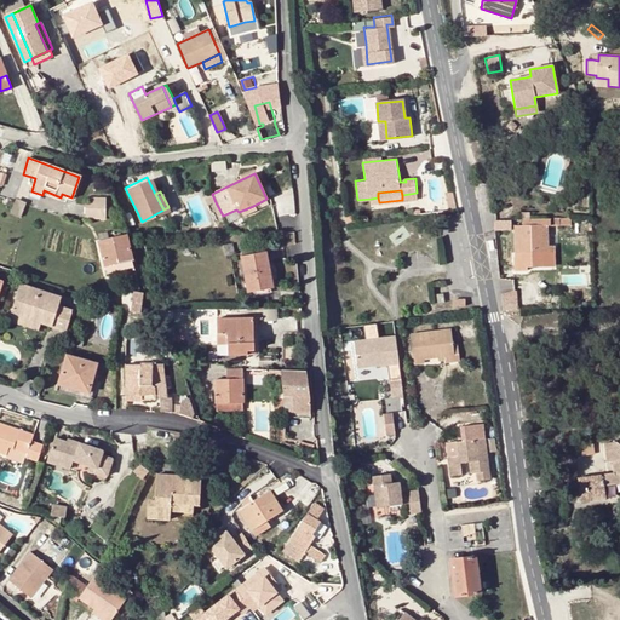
[(216,202),(212,194),(205,196),(208,205),(212,204),(216,202)]
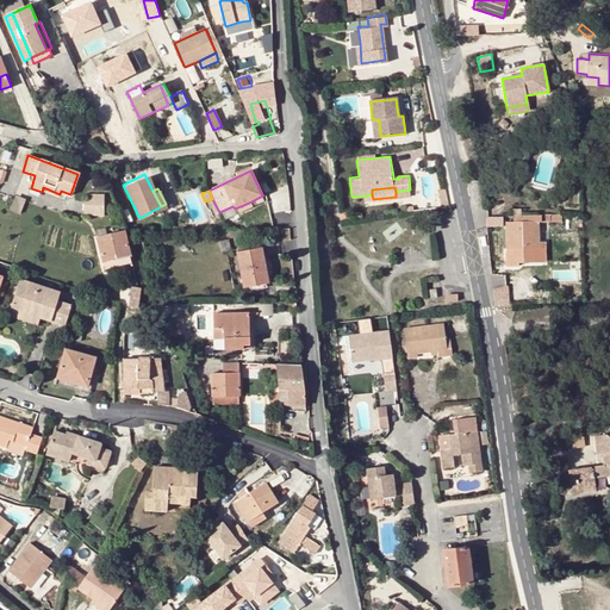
[(212,199),(209,200),(215,215),(219,212),(212,199)]
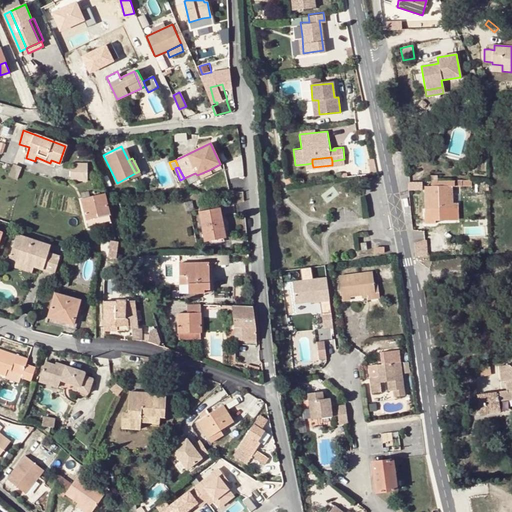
[(89,172),(85,171),(76,170),(72,169),(71,175),(89,178),(89,172)]
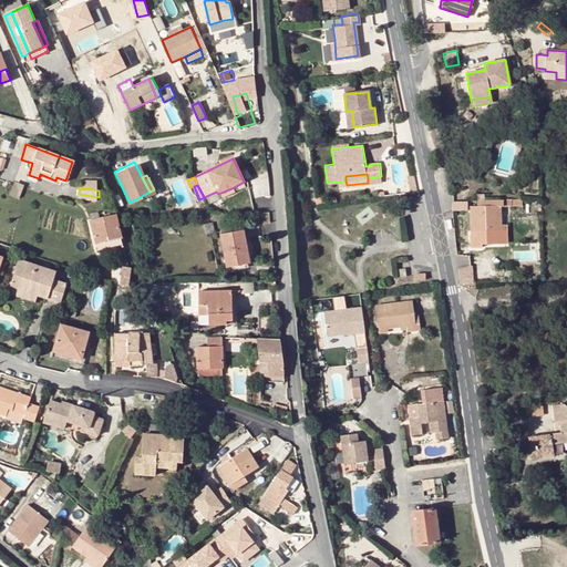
[(233,193),(232,188),(218,194),(220,199),(233,193)]
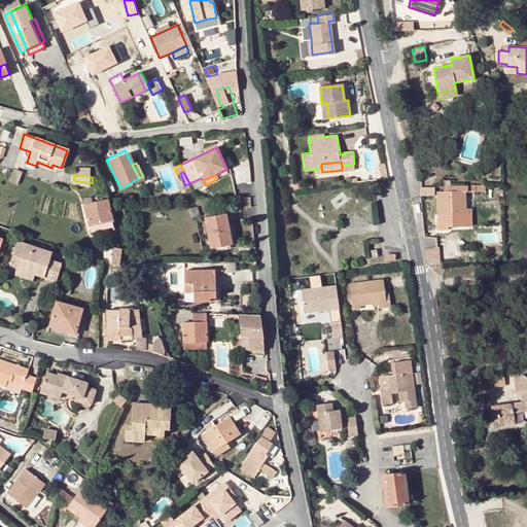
[(476,191),(476,186),(445,187),(444,192),(438,192),(440,219),(438,219),(440,231),(449,230),(448,226),(462,226),(462,215),(465,215),(465,208),(470,207),(470,200),(465,200),(464,200),(464,202),(459,202),(459,191),(465,191),(476,191)]
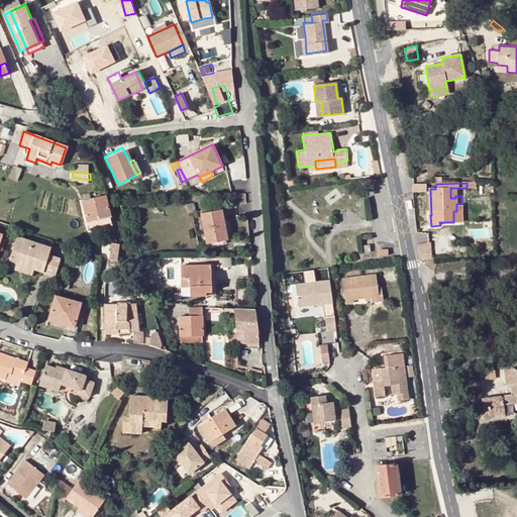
[(426,184),(414,184),(414,192),(426,192),(426,184)]
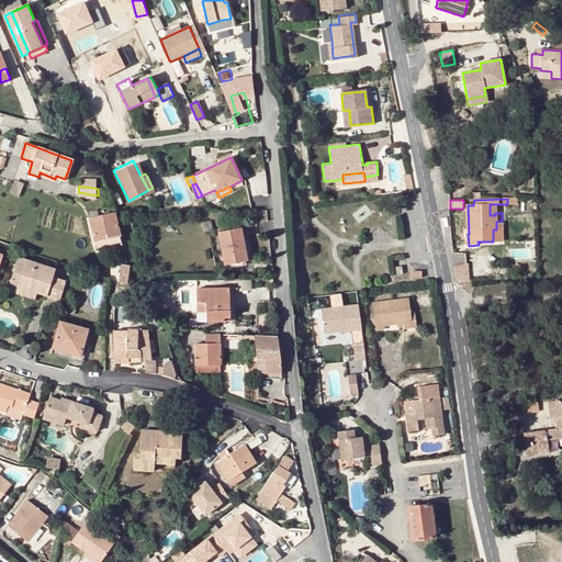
[(90,220),(93,234),(119,229),(115,217),(115,214),(90,220)]
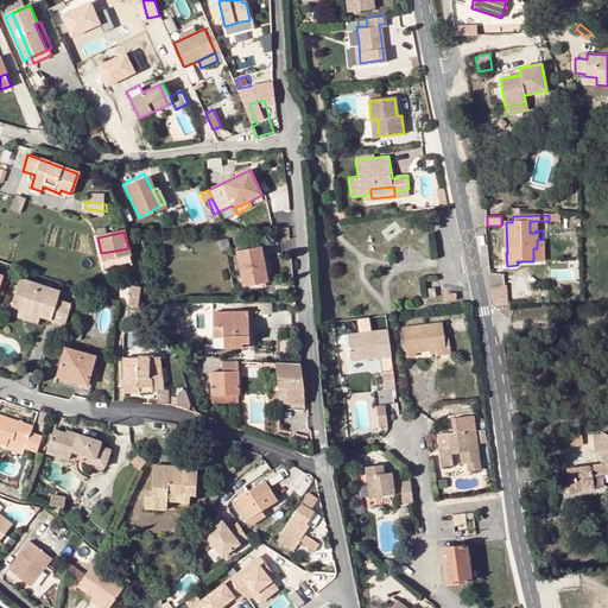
[(261,247),(236,252),(242,286),(268,283),(261,247)]
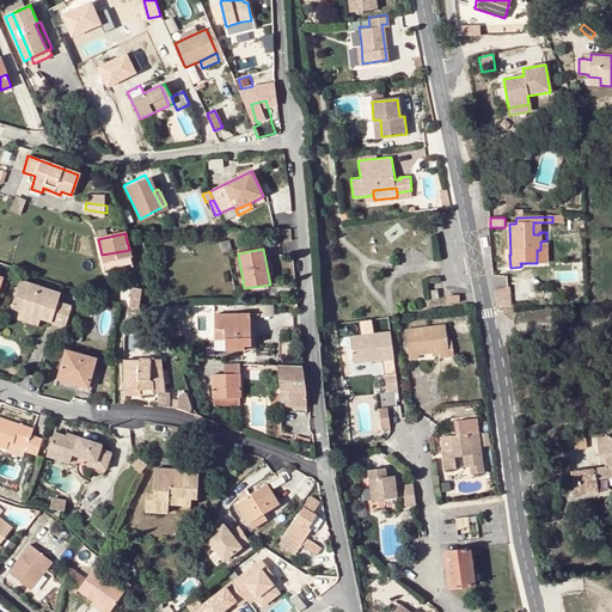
[(129,250),(102,255),(104,263),(112,261),(130,257),(129,250)]
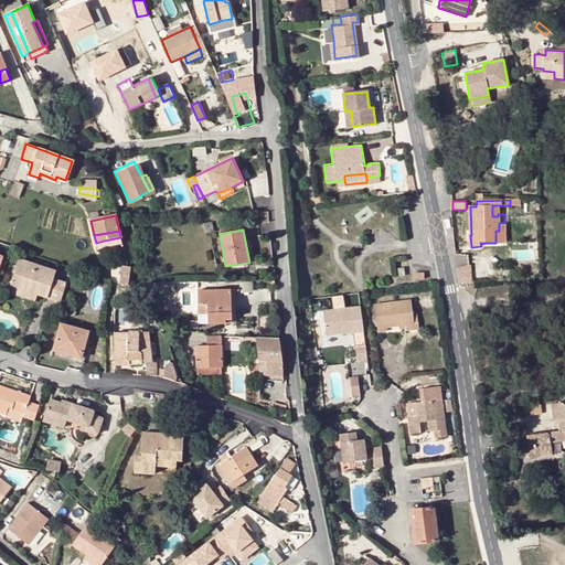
[(125,238),(97,243),(98,247),(126,244),(125,238)]
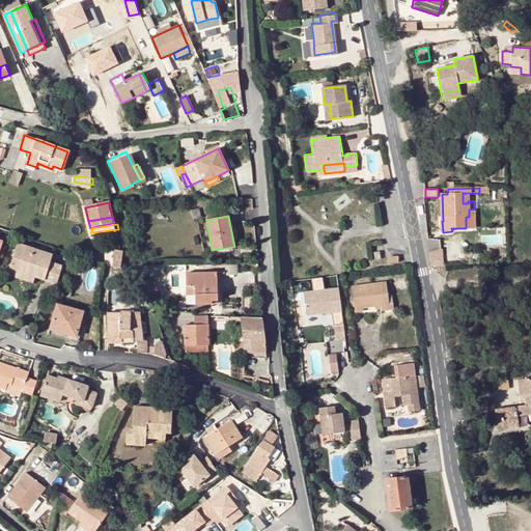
[(18,244),(9,271),(19,274),(21,270),(27,272),(26,274),(34,277),(55,283),(60,266),(49,261),(51,255),(18,244)]
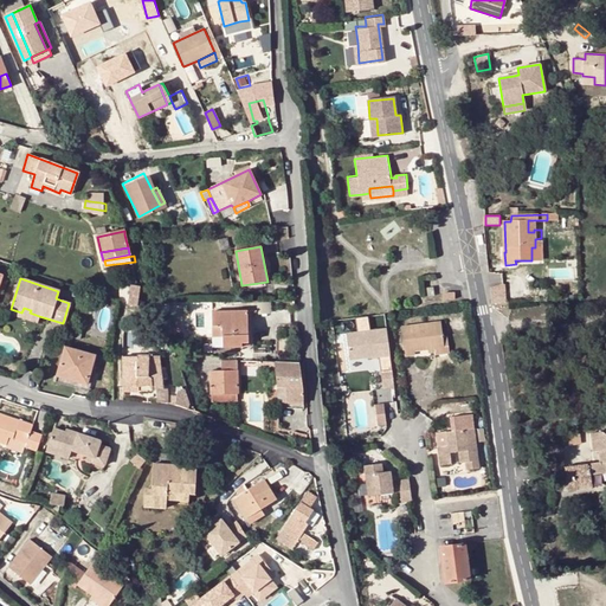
[(503,282),(491,285),(494,304),(505,303),(503,282)]
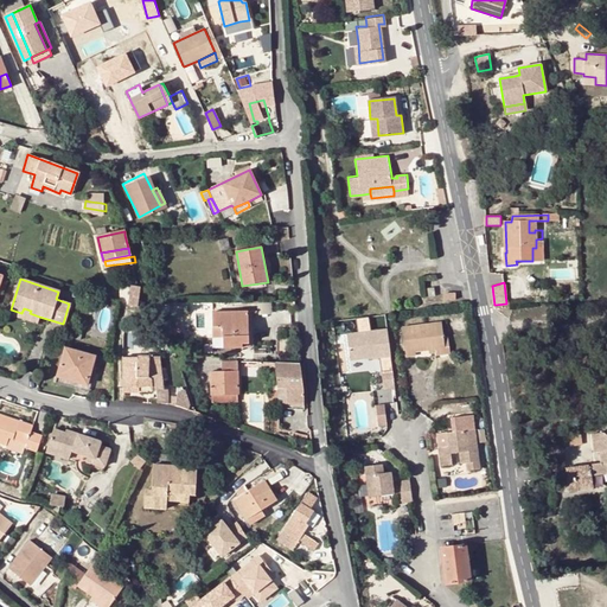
[(131,291),(128,305),(136,306),(140,292),(131,291)]
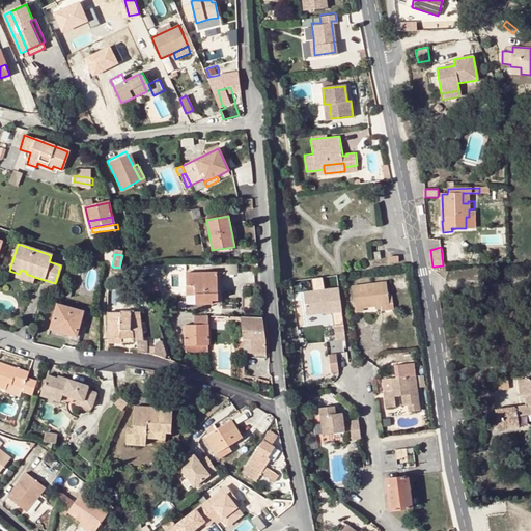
[(19,274),(9,271),(7,275),(32,282),(34,277),(26,274),(27,272),(21,270),(19,274)]
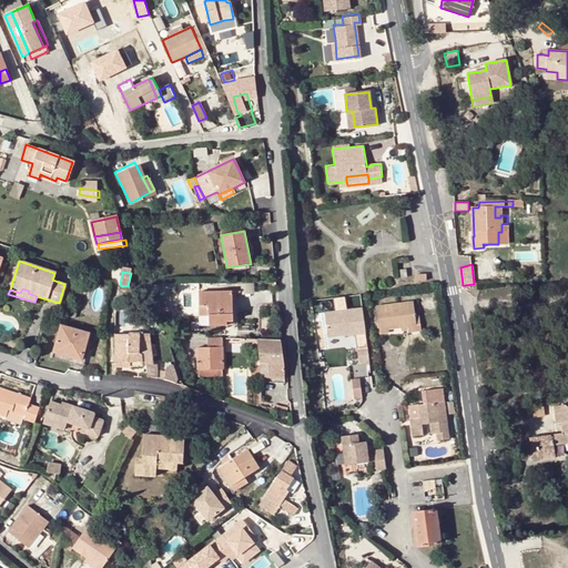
[(232,292),(200,292),(199,305),(209,305),(209,316),(209,325),(226,325),(226,321),(232,322),(232,292)]
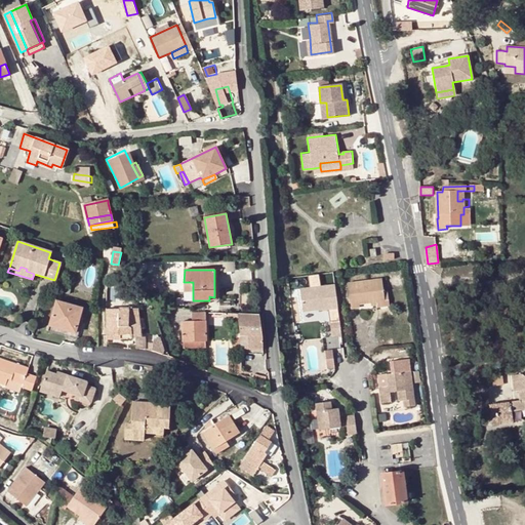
[(359,303),(371,300),(384,299),(381,278),(348,283),(351,307),(359,306),(359,303)]
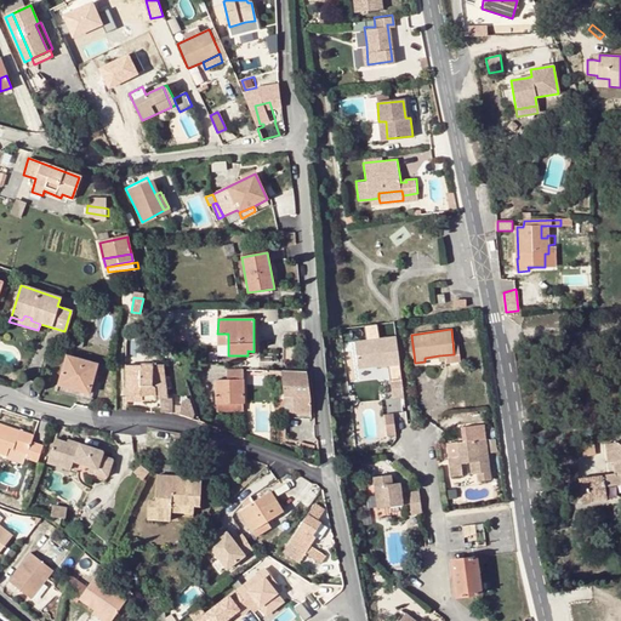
[(228,334),(217,334),(217,346),(228,346),(228,334)]
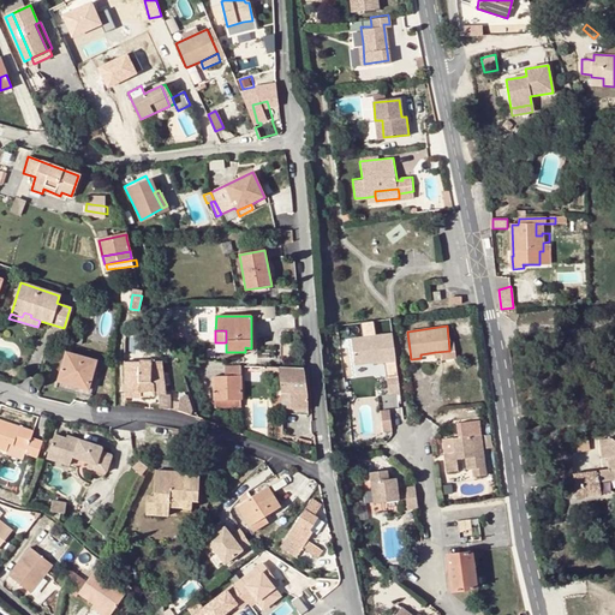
[(395,359),(392,333),(352,336),(354,362),(372,360),(372,362),(395,359)]
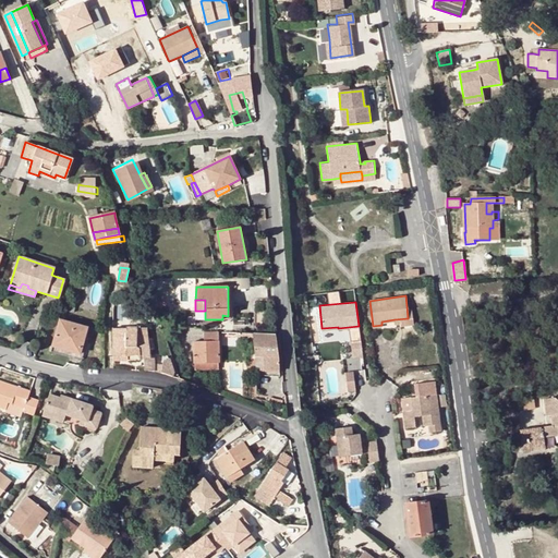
[(87,328),(59,319),(52,347),(80,354),(87,328)]
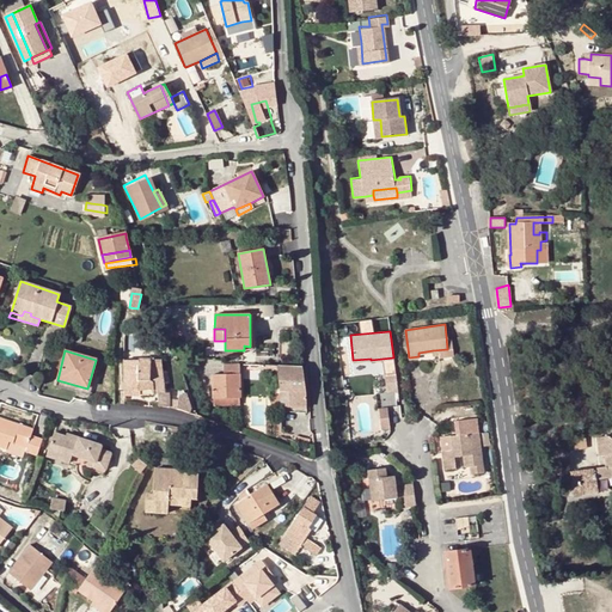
[(123,361),(124,391),(138,390),(139,395),(151,396),(151,401),(157,401),(158,405),(169,407),(167,392),(163,392),(159,361),(123,361)]
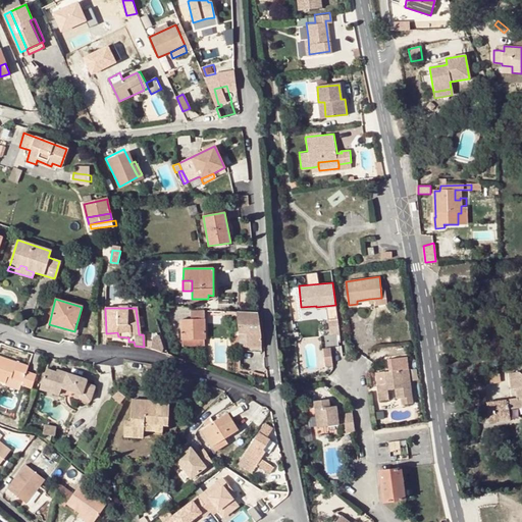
[(257,312),(236,311),(239,333),(247,334),(247,347),(261,348),(260,329),(257,312)]
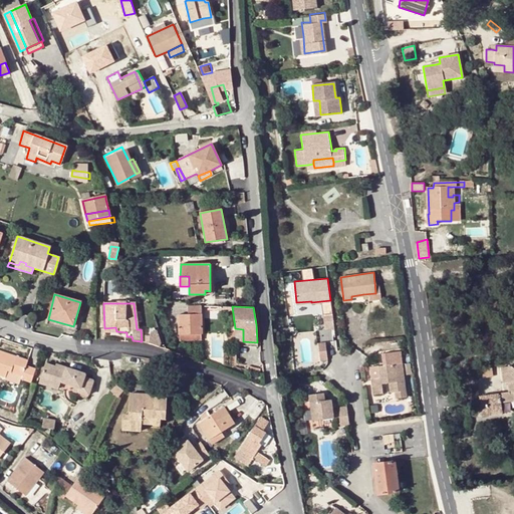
[(202,308),(189,308),(189,315),(179,315),(179,333),(201,333),(202,308)]
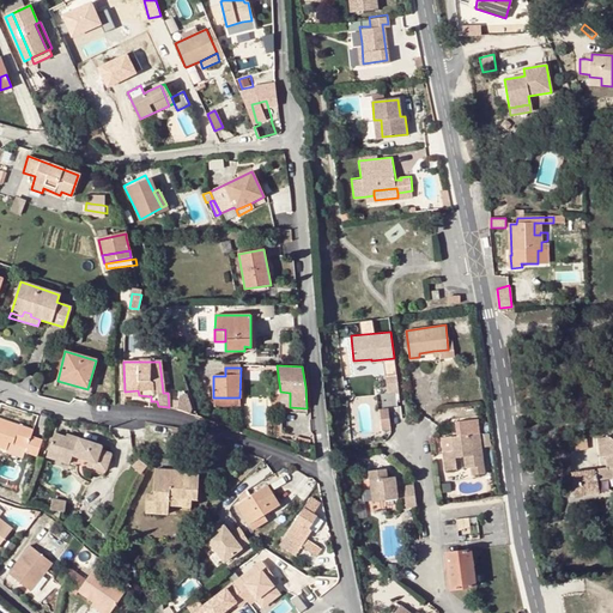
[(399,390),(396,372),(384,374),(387,392),(399,390)]
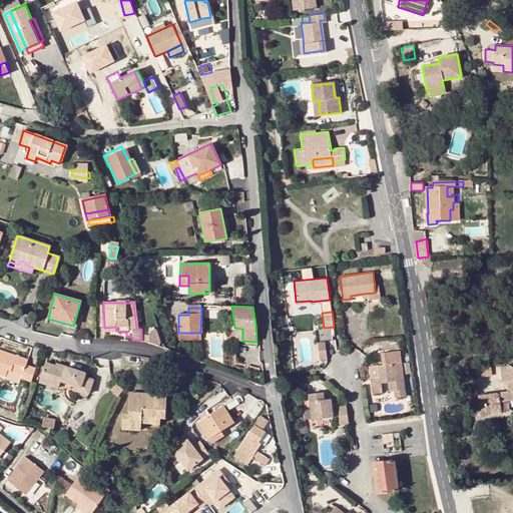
[(73,326),(48,319),(46,324),(72,331),(73,326)]
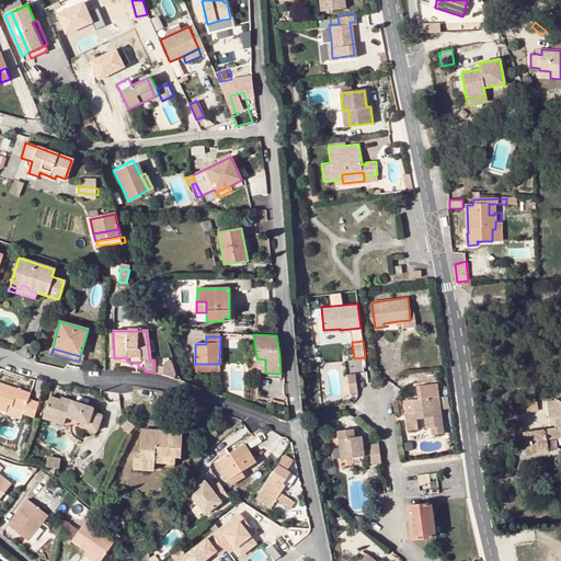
[(355,373),(346,374),(347,382),(355,381),(355,373)]
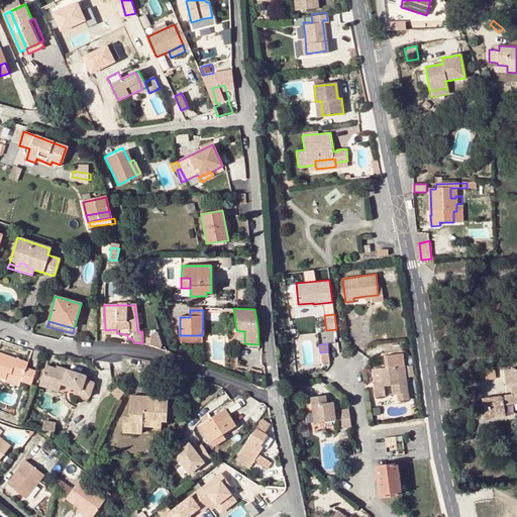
[(328,360),(327,351),(320,352),(321,362),(328,360)]
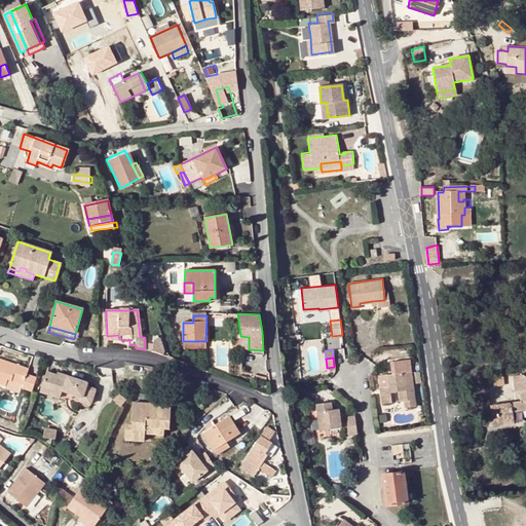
[(23,385),(22,388),(32,391),(36,377),(27,374),(29,369),(0,359),(0,383),(5,386),(6,383),(7,380),(23,385)]
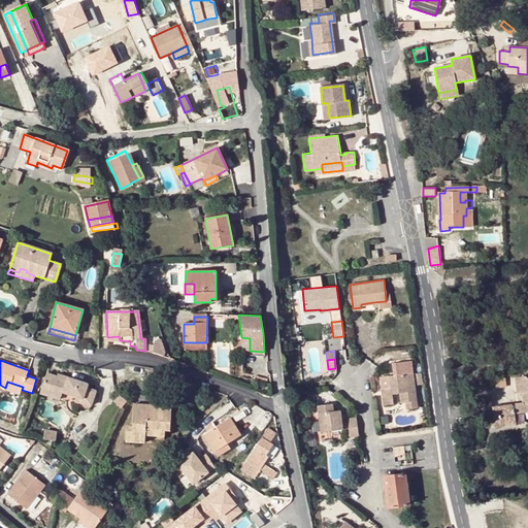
[(399,375),(389,376),(391,389),(386,390),(387,394),(382,394),(383,406),(393,404),(392,395),(400,394),(401,403),(406,403),(406,409),(417,408),(413,365),(398,366),(399,375)]
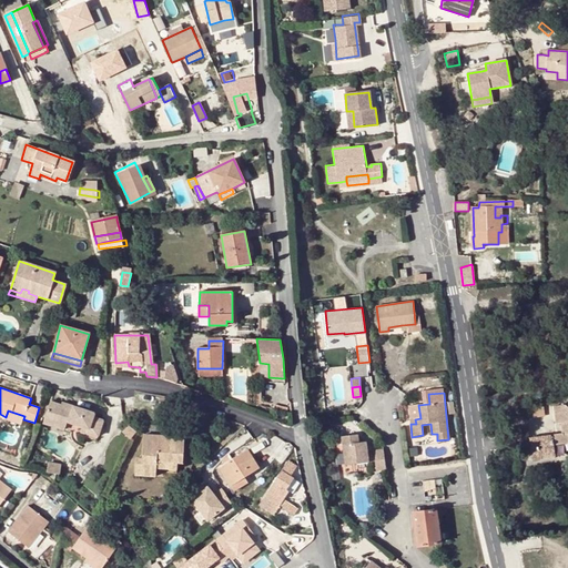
[(61,406),(51,402),(46,418),(57,422),(58,418),(88,428),(87,433),(91,434),(92,413),(62,403),(61,406)]
